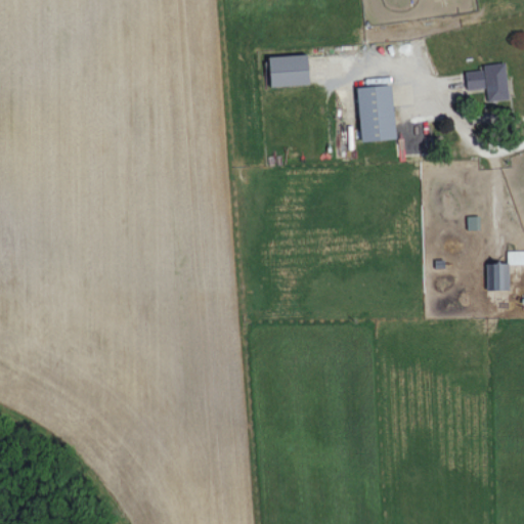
[(268,56),(269,85),(308,84),(307,54),(268,56)]
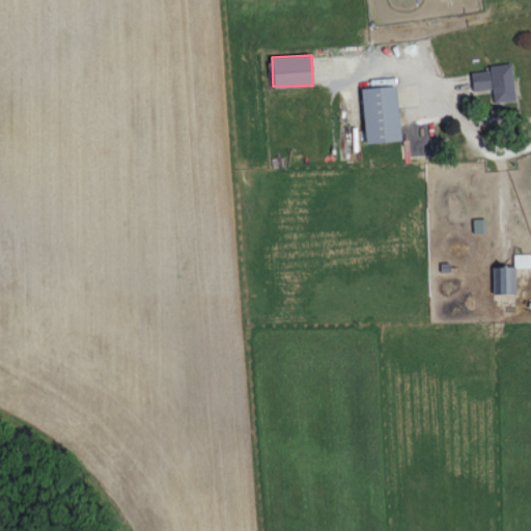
[(473,90),(492,88),(494,102),(515,100),(510,62),(488,65),(490,70),(471,72),(473,90)]
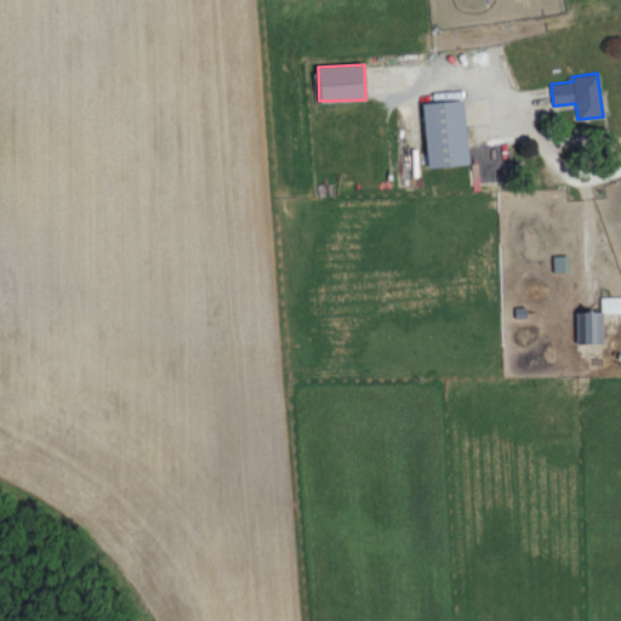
[(468,164),(462,100),(422,103),(428,167),(468,164)]
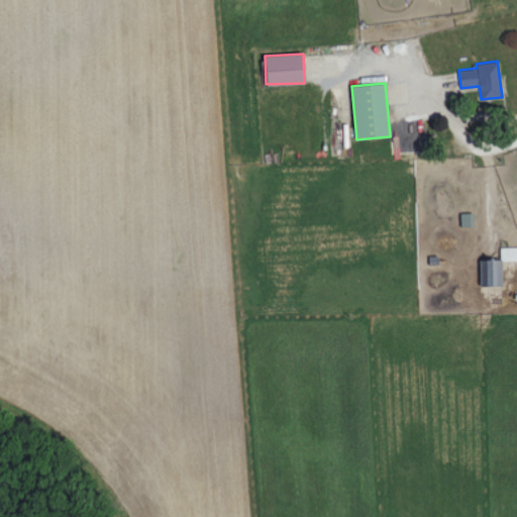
[(516,260),(516,246),(500,247),(501,261),(516,260)]
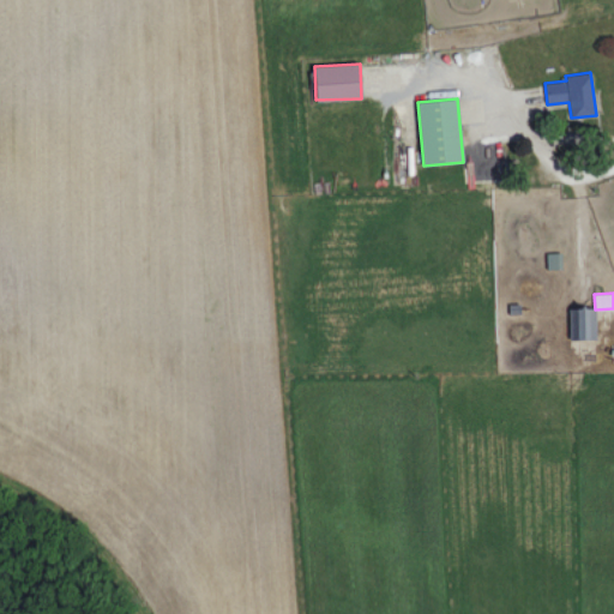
[(596,338),(595,307),(570,308),(570,339),(596,338)]
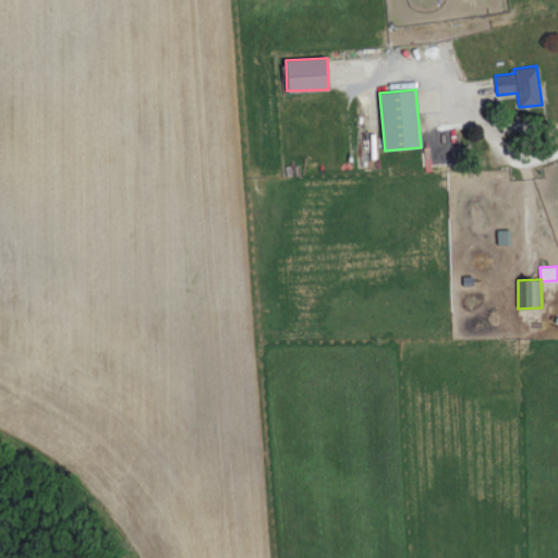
All buildings are outlined.
